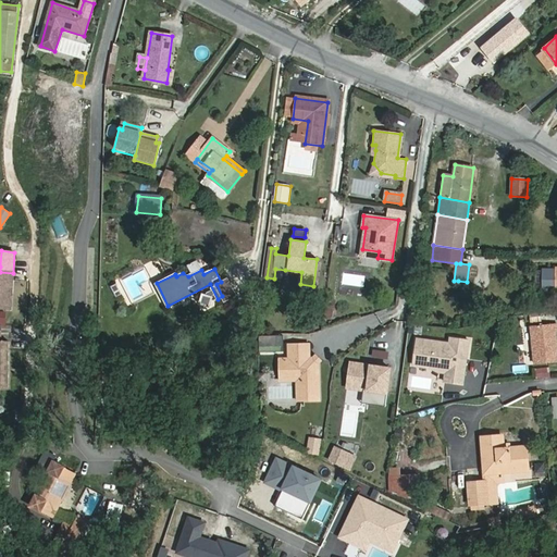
[(284,280),(285,270),(275,269),(274,279),(284,280)]
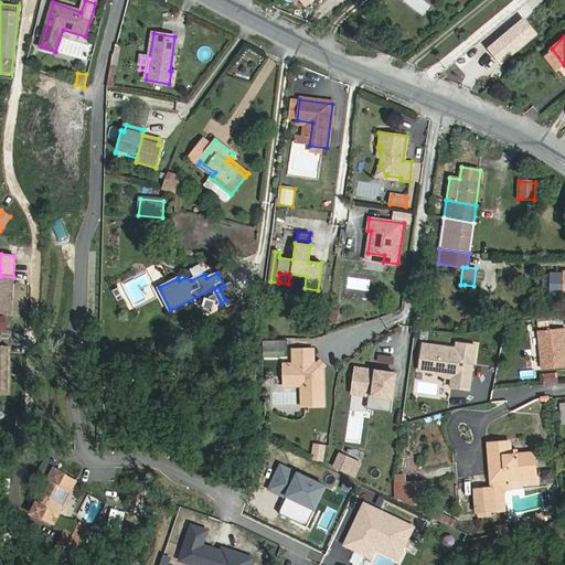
[(564,294),(564,273),(551,273),(551,294),(564,294)]
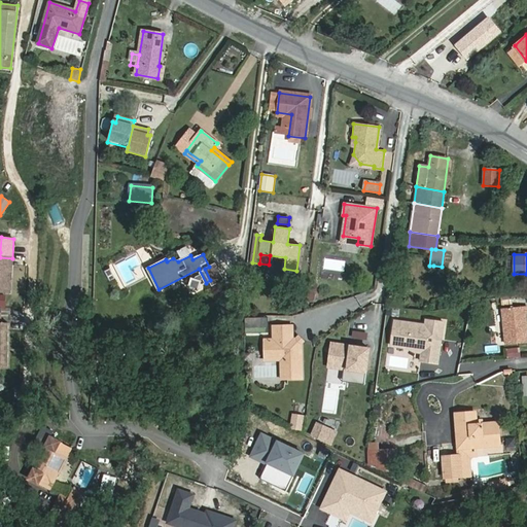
[(0,293),(11,294),(12,258),(0,257),(0,293)]
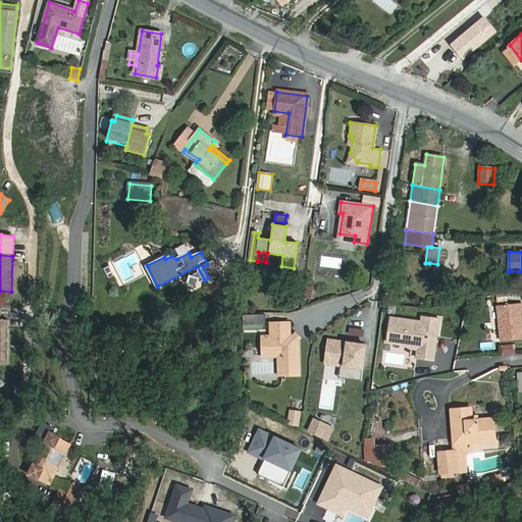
[(203,266),(208,277),(210,280),(219,276),(212,262),(207,264),(203,266)]
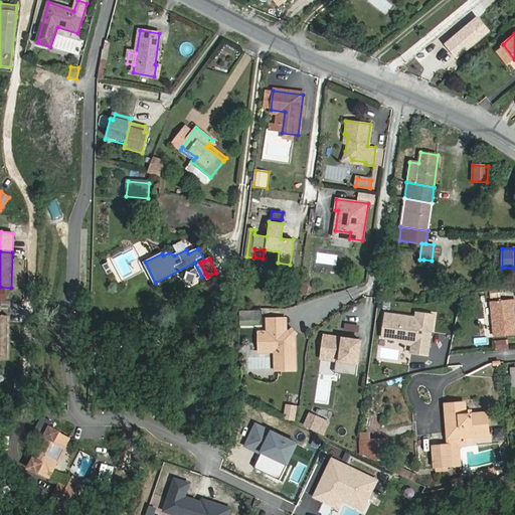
[(195,285),(198,275),(187,272),(184,282),(195,285)]
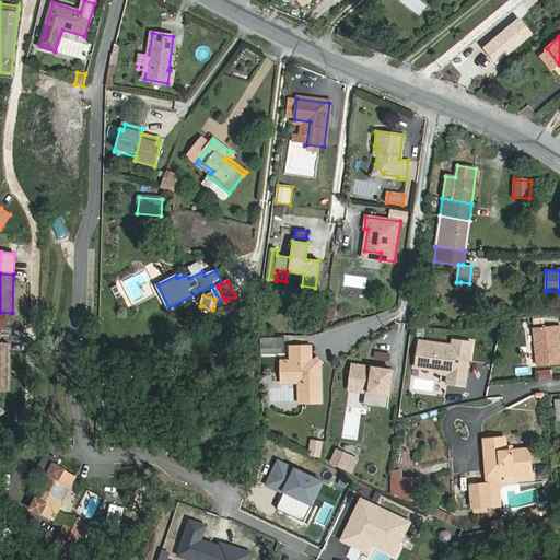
[(559,325),(534,328),(537,366),(559,363),(559,356),(558,335),(559,334),(559,325)]
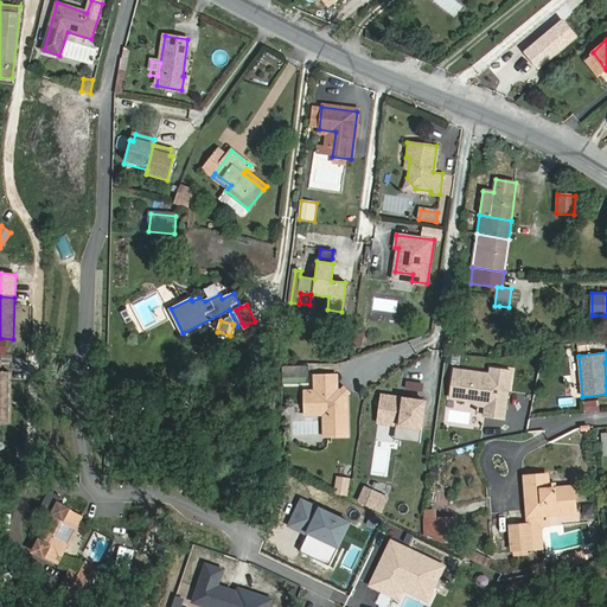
[(491,371),(455,366),(451,395),(470,397),(486,404),(485,413),(505,416),(512,369),(492,365),(491,371)]
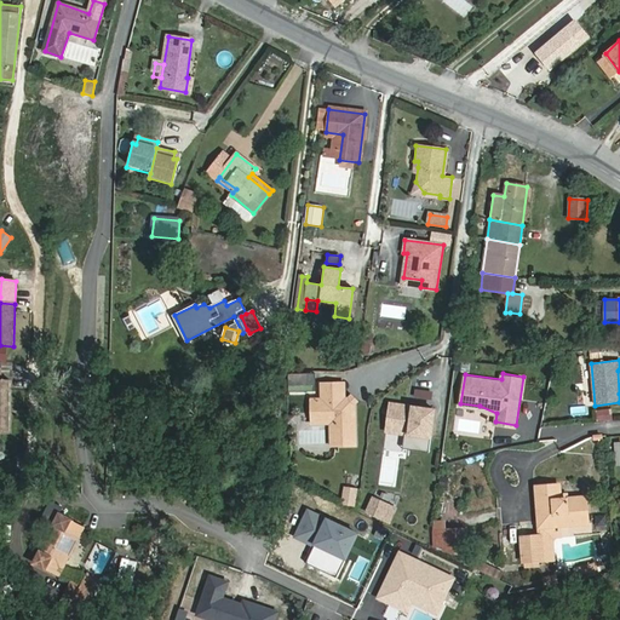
[(320,374),(305,374),(305,385),(321,384),(320,374)]
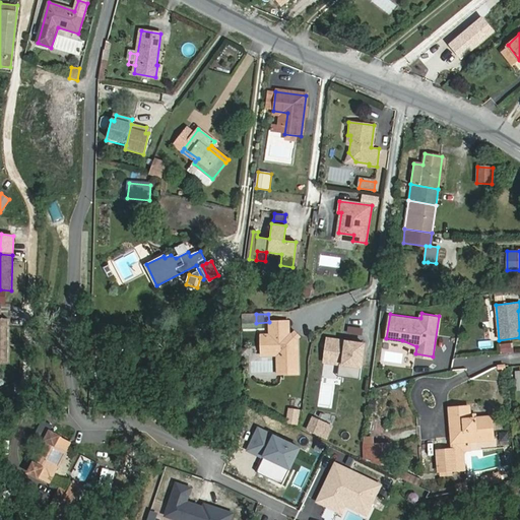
[(0,364),(9,365),(9,349),(7,349),(7,345),(9,345),(9,320),(0,320),(0,364)]
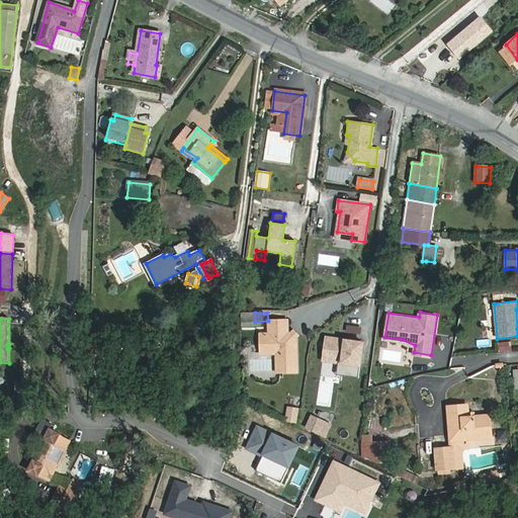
[(291,320),(271,319),(271,333),(270,353),(276,353),(275,372),(296,373),(298,339),(293,333),(290,333),(291,320)]
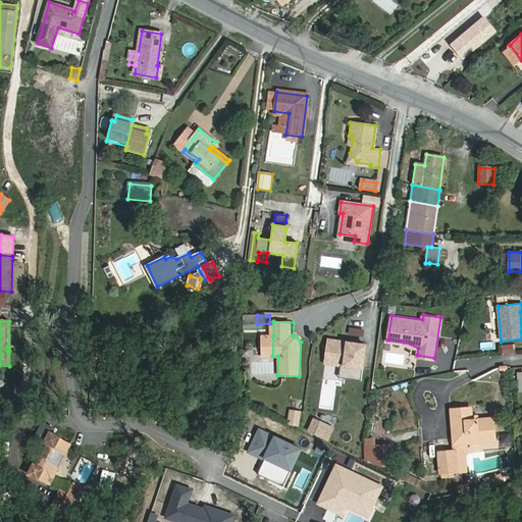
[(349,335),(362,337),(363,330),(350,327),(349,335)]
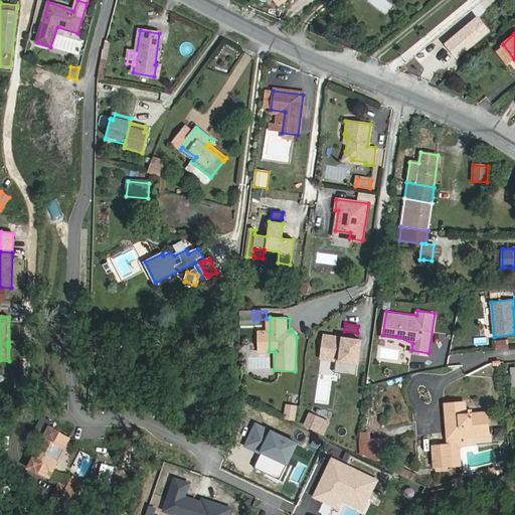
[(260,350),(269,351),(270,331),(261,330),(260,350)]
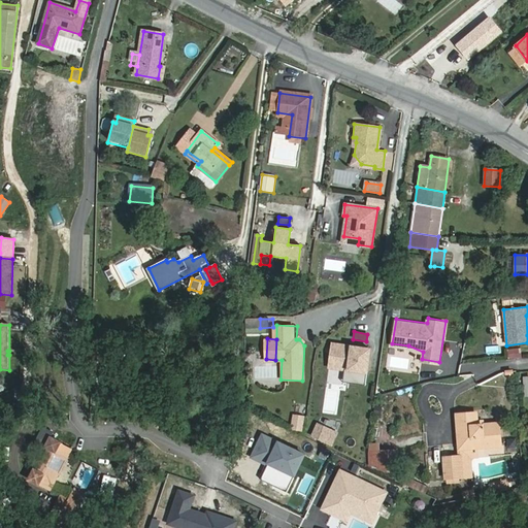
[(329,366),(345,369),(343,382),(365,385),(366,371),(369,349),(351,347),(351,350),(347,350),(348,345),(332,343),(329,366)]
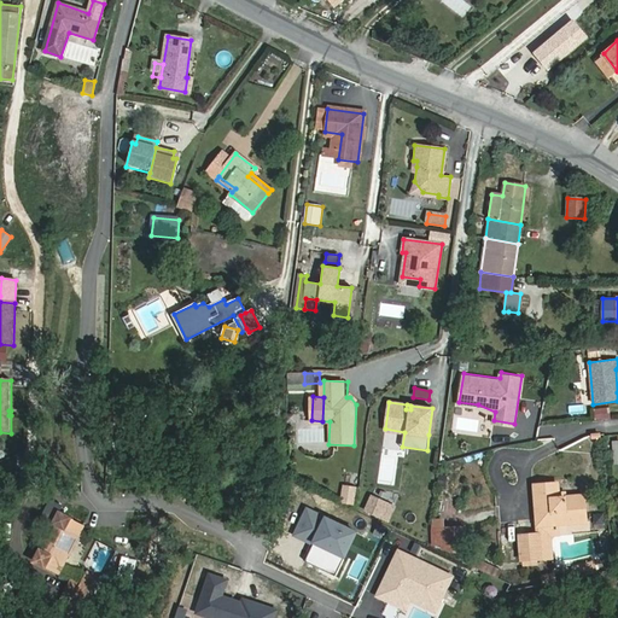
[(594,407),(594,419),(610,419),(610,408),(594,407)]
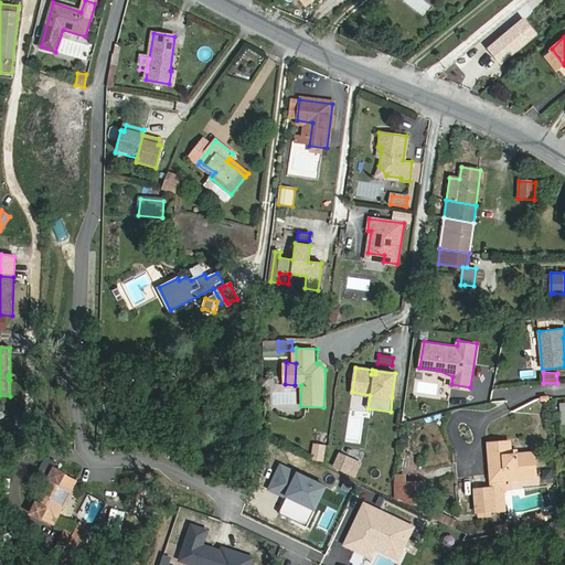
[(488,445),(491,482),(510,480),(535,478),(533,455),(515,456),(515,451),(510,452),(509,443),(488,445)]
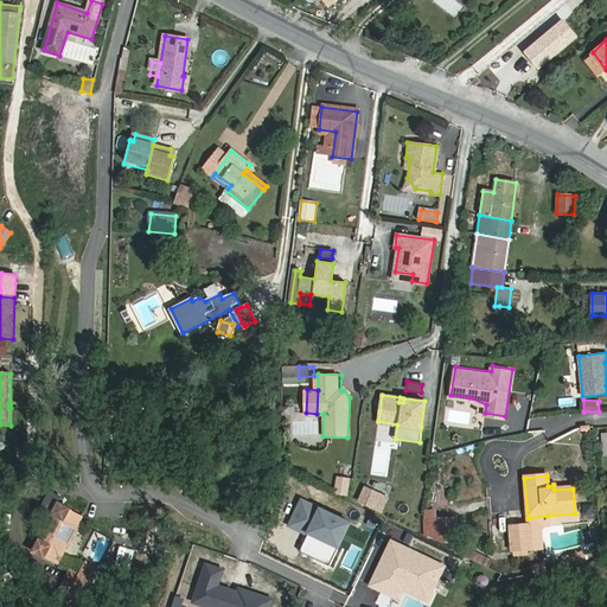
[(334,477),(332,496),(347,497),(350,478),(334,477)]
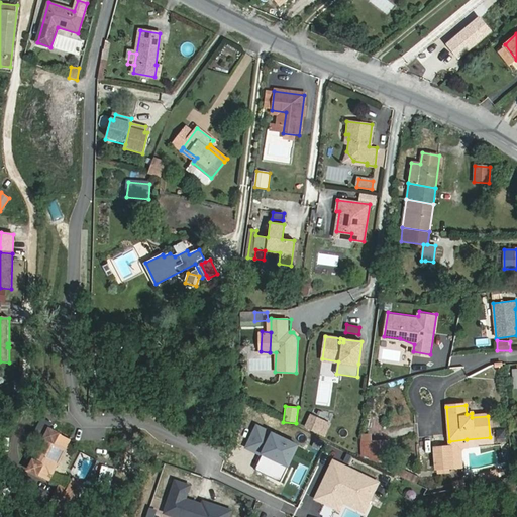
[(310,417),(304,428),(312,431),(317,420),(310,417)]
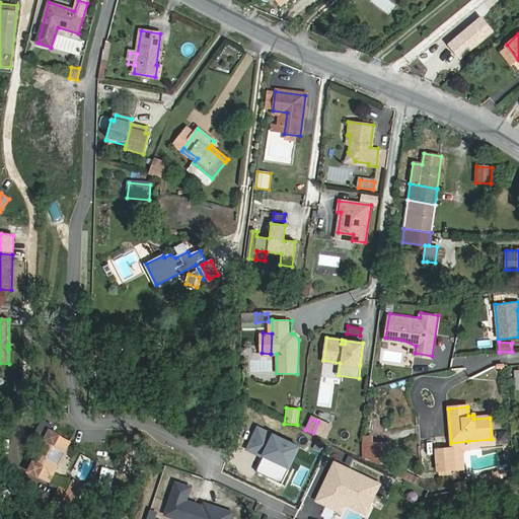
[(329,427),(318,422),(313,433),(324,439),(329,427)]
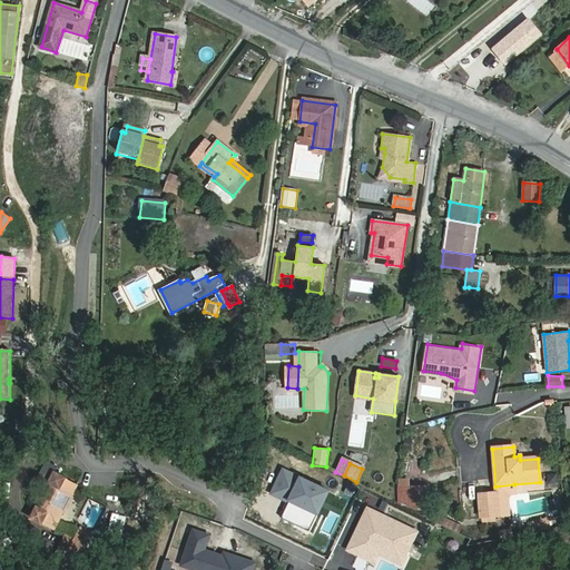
[(313,532),(332,490),(282,468),(269,495),(287,503),(281,518),(313,532)]
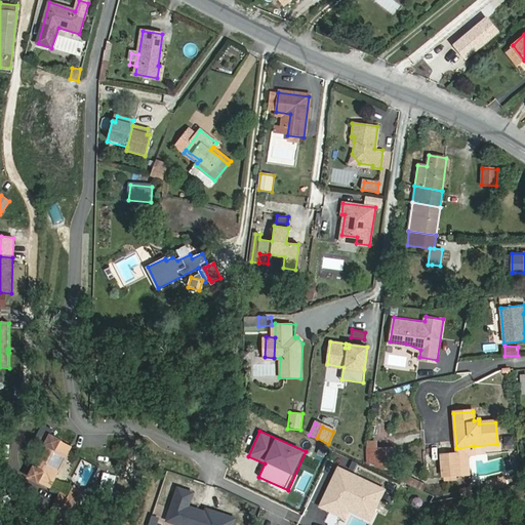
[(29,477),(49,487),(67,455),(55,449),(59,440),(50,436),(45,444),(48,446),(37,469),(34,468),(29,477)]
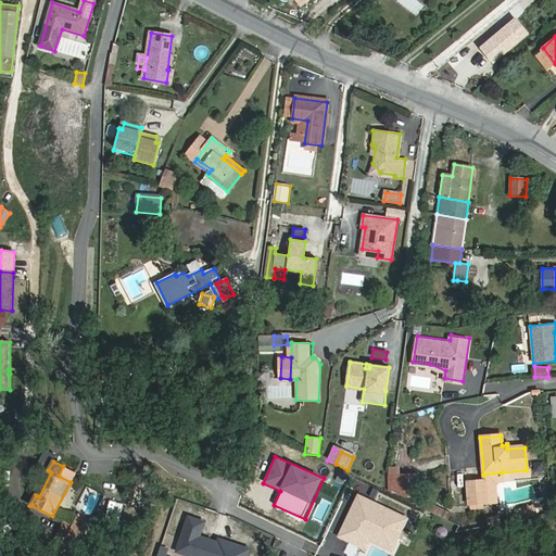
[(502,472),(483,475),(483,480),(485,503),(495,502),(494,482),(503,482),(502,472)]
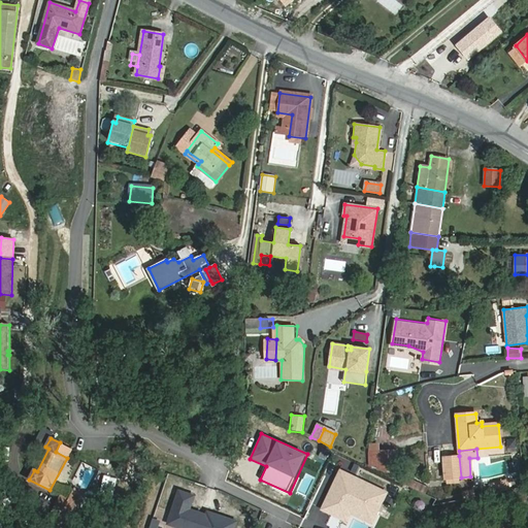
[(446,479),(461,477),(459,456),(443,457),(446,479)]
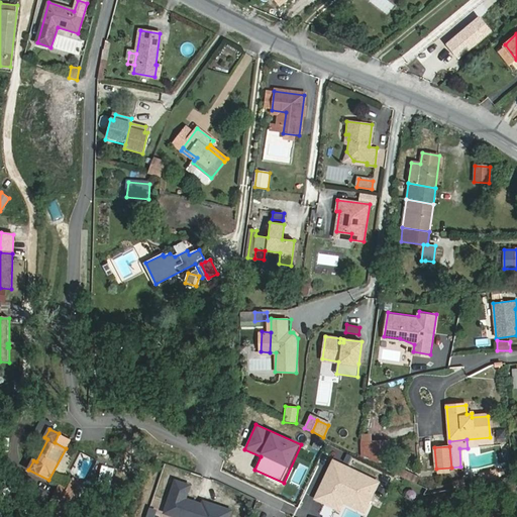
[(366,515),(381,482),(331,459),(313,499),(339,512),(343,504),(366,515)]
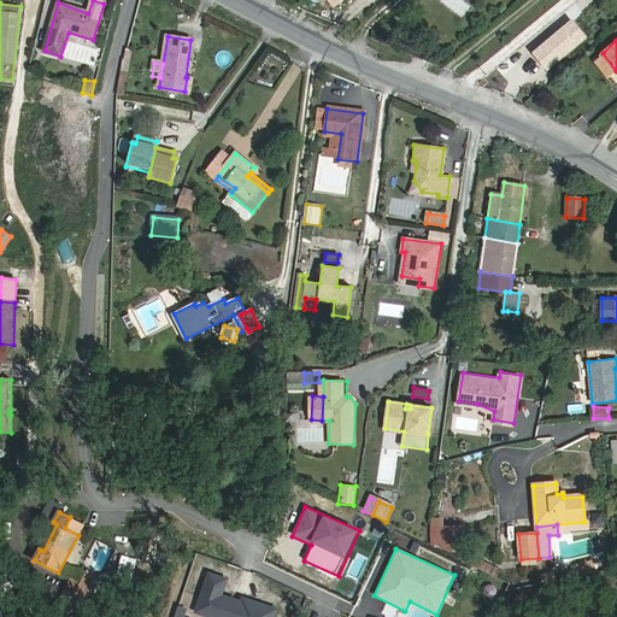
[(497,577),(500,569),(471,556),(469,564),(497,577)]
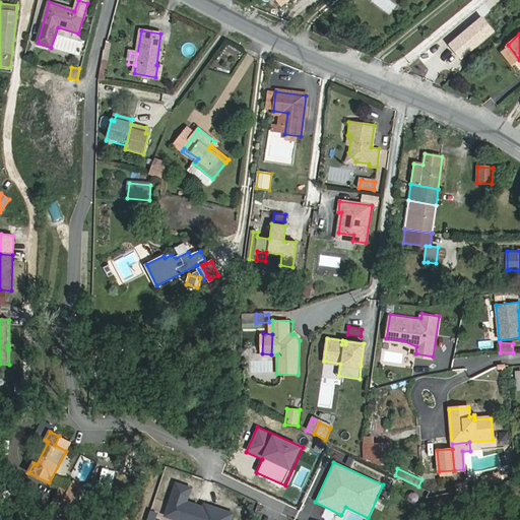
[(488,484),(516,479),(515,472),(486,479),(488,484)]
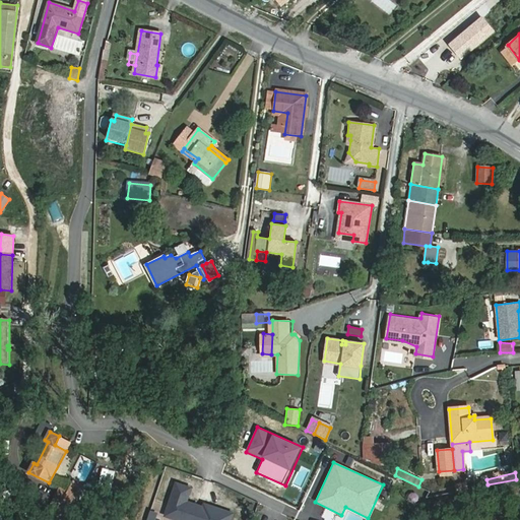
[(193,486),(173,480),(161,517),(169,519),(232,519),(235,512),(203,503),(202,506),(188,502),(193,486)]
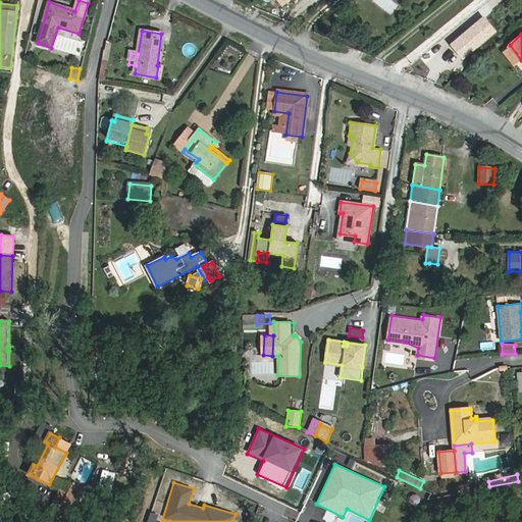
[(468,483),(458,483),(458,491),(468,491),(468,483)]
